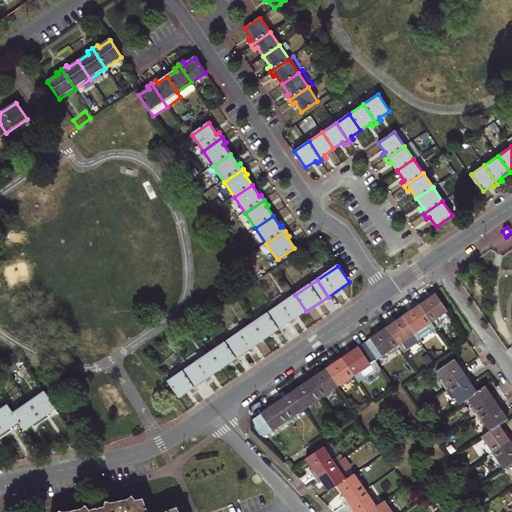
[(295,295),(274,310),(285,326),(306,311),(295,295)]
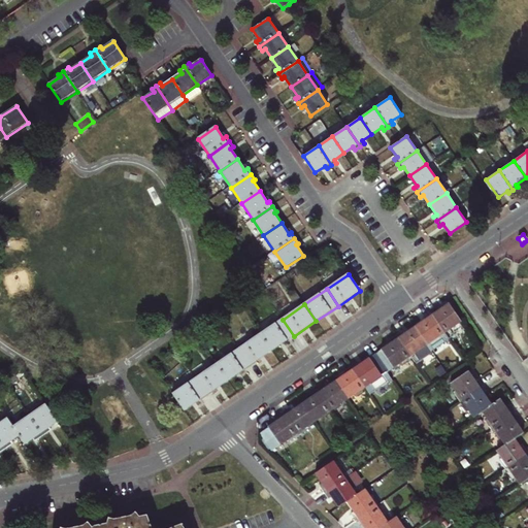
[(461,322),(449,304),(437,311),(436,308),(429,312),(446,336),(455,329),(453,327),(461,322)]
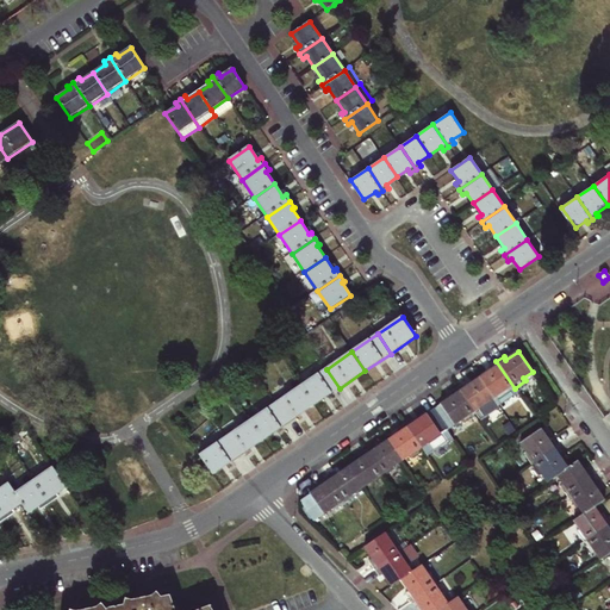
[(515,388),(496,361),(489,367),(490,369),(479,378),(493,399),(498,406),(517,393),(515,388)]
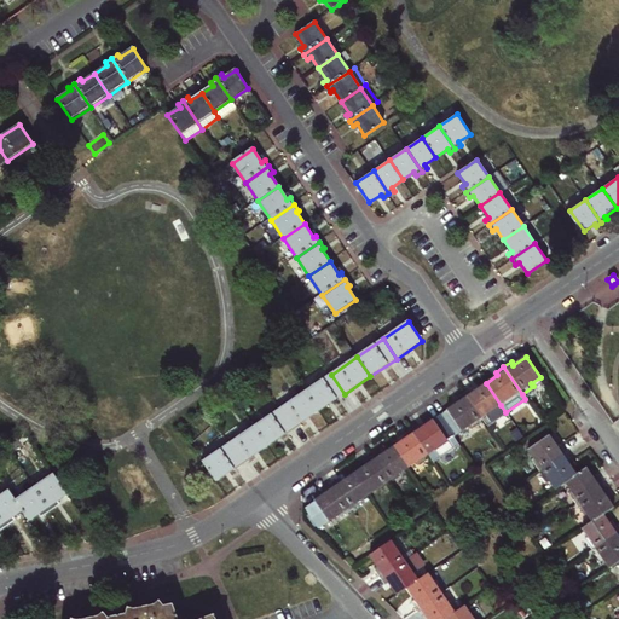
[(331,375),(305,392),(318,411),(345,394),(331,375)]
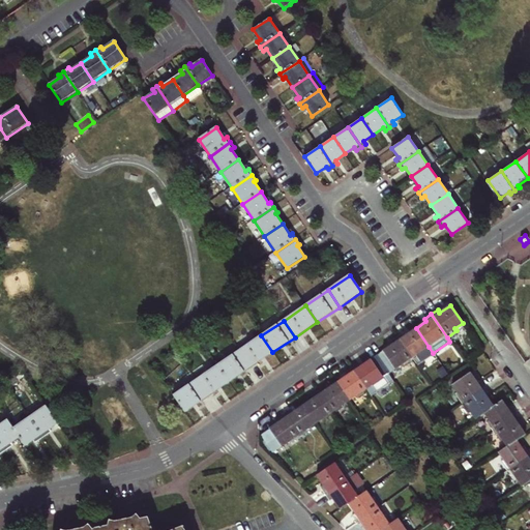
[(429,347),(416,328),(406,335),(404,332),(398,336),(413,360),(422,353),(421,351),(429,347)]
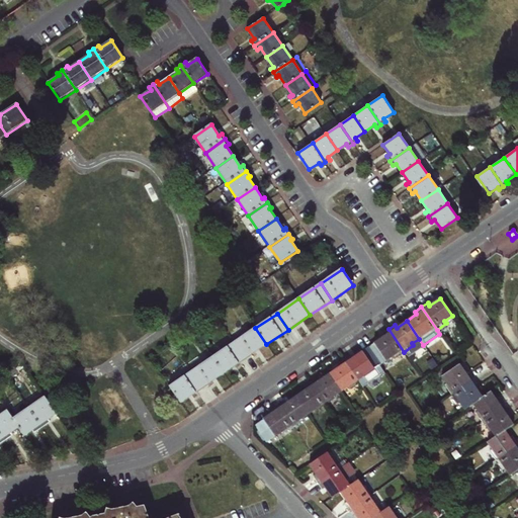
[(255,328),(234,343),(245,359),(266,344),(255,328)]
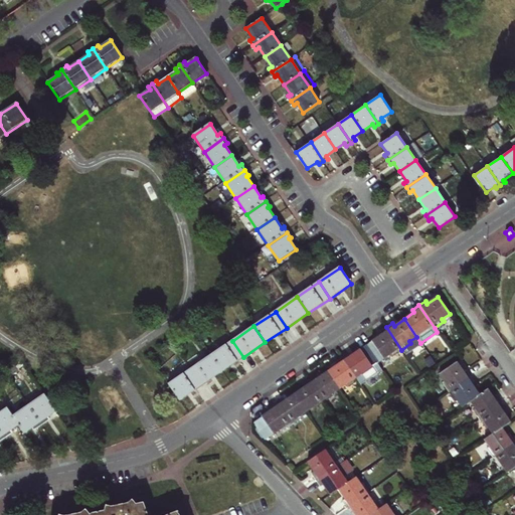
[(365,346),(377,363),(390,354),(392,356),(401,350),(386,327),(379,332),(381,335),(365,346)]
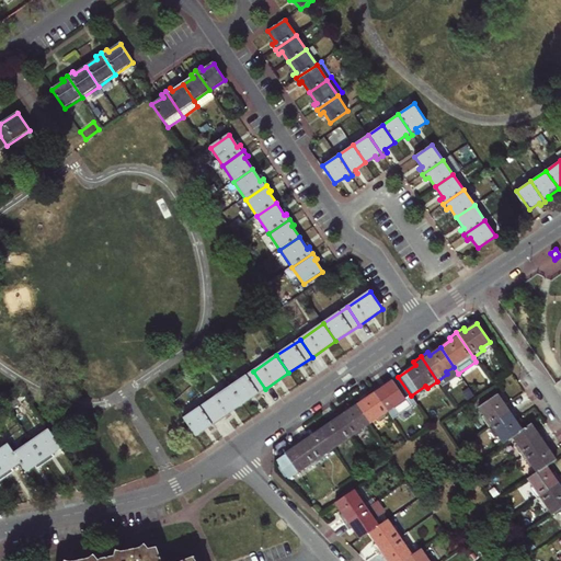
[(238,371),(226,380),(230,387),(242,404),(265,389),(253,371),(242,379),(238,371)]
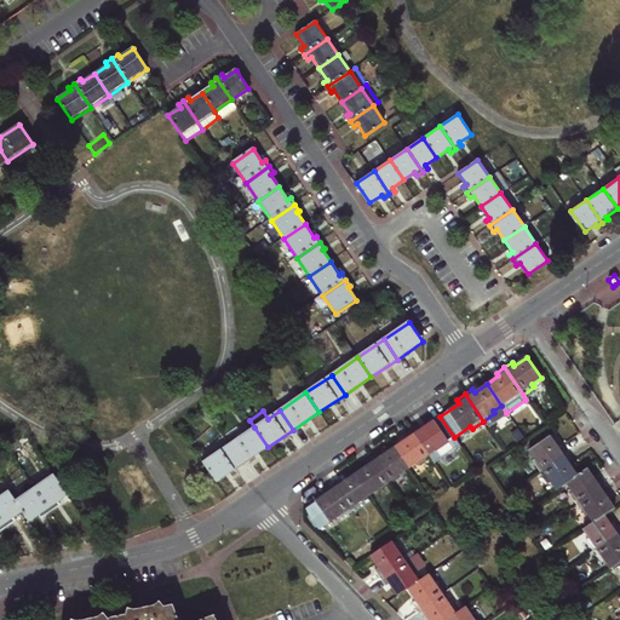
[(419,426),(412,431),(430,458),(434,464),(460,446),(454,437),(440,417),(422,429),(419,426)]
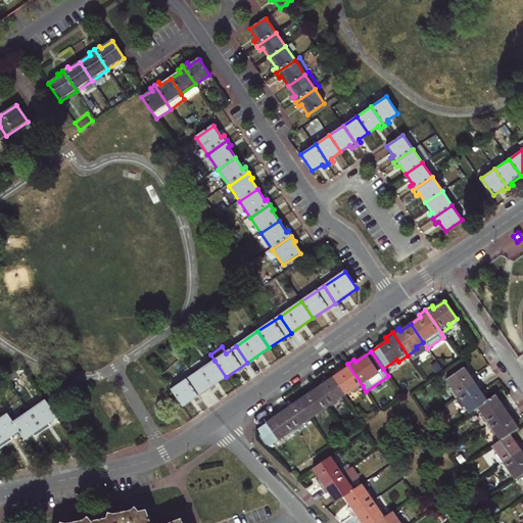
[(193,375),(204,391),(226,377),(215,361),(193,375)]
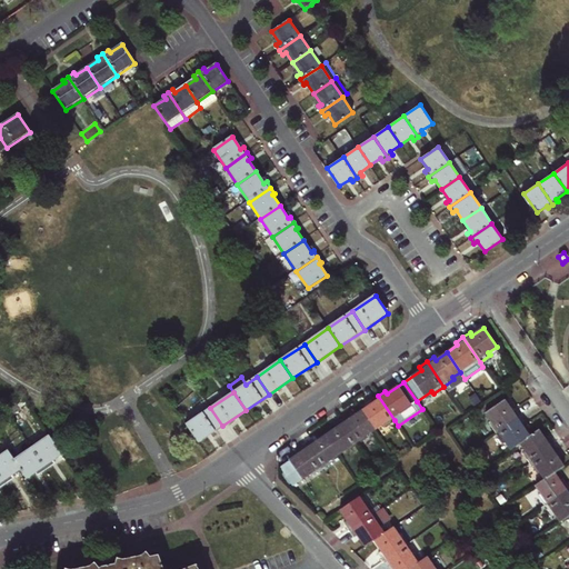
[(371,403),(362,411),(375,430),(382,425),(383,428),(395,420),(378,396),(370,401),(371,403)]
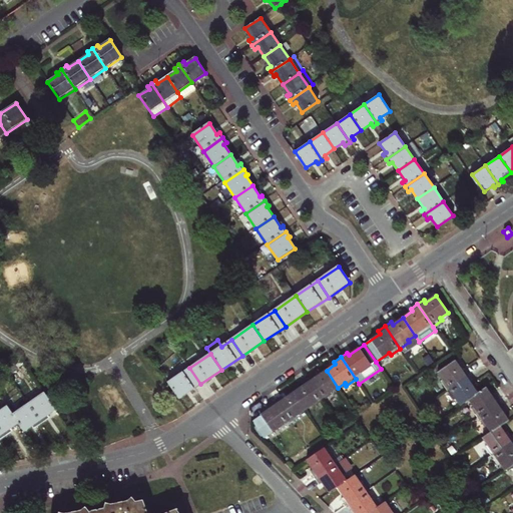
[(441,382),(447,391),(469,377),(464,370),(461,372),(455,362),(437,373),(442,381),(441,382)]
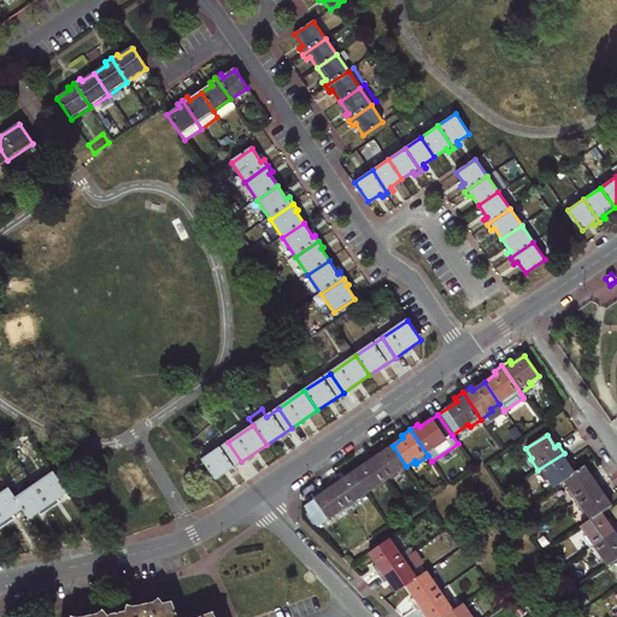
[(228,442),(201,460),(215,480),(241,462),(228,442)]
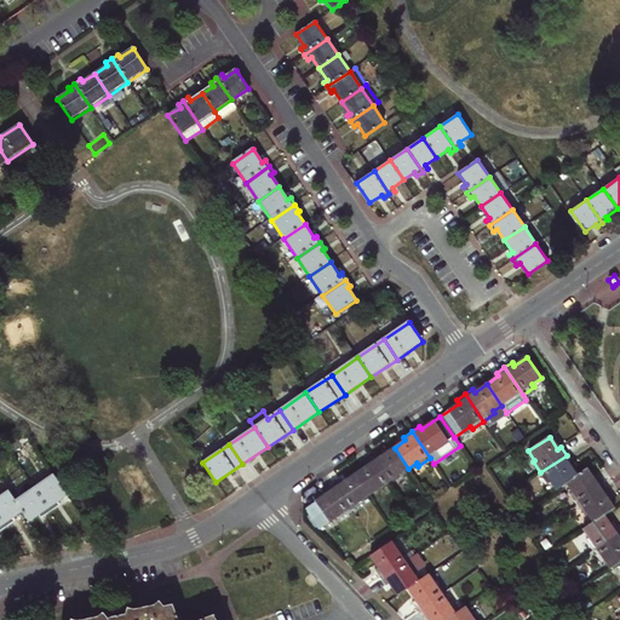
[(379,453),(372,458),(390,486),(401,477),(400,475),(408,469),(395,448),(383,455),(379,453)]
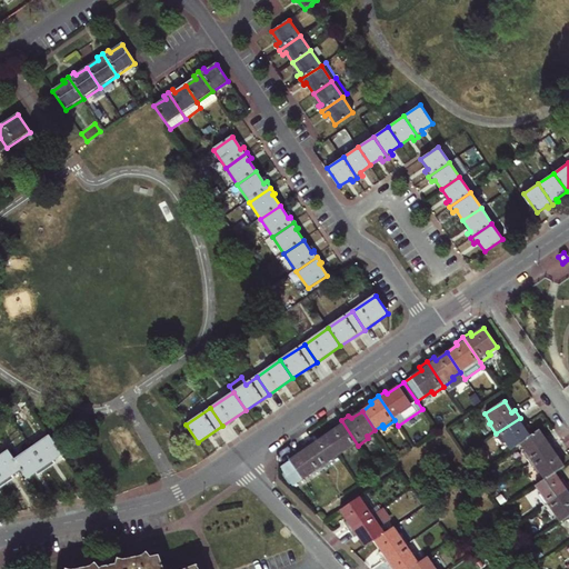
[(525,425),(520,418),(496,433),(502,445),(505,442),(510,451),(520,445),(530,438),(529,437),(521,426),(525,425)]
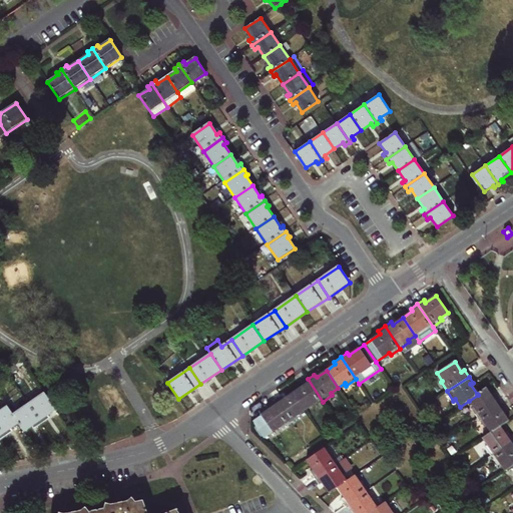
[(294,393),(305,411),(312,406),(314,408),(323,402),(308,379),(301,384),(303,387),(294,393)]
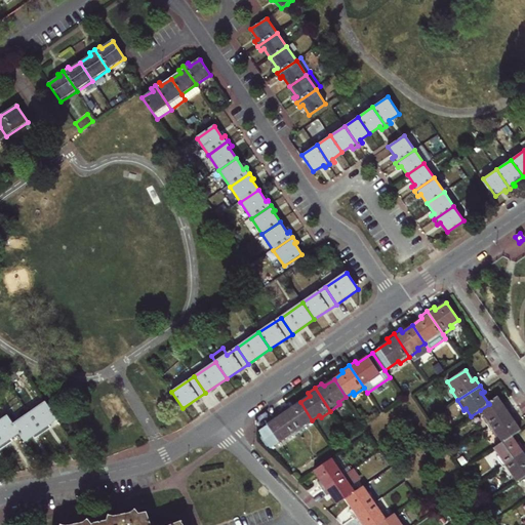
[(488,428),(511,412),(507,405),(503,407),(496,397),(488,403),(489,404),(480,410),(484,417),(482,418),(488,428)]
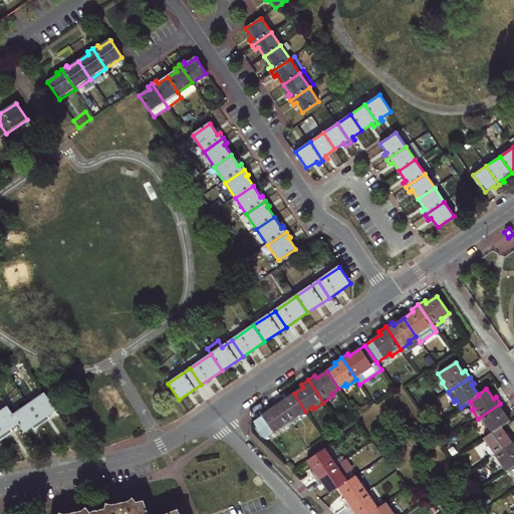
[(44,394),(28,405),(42,425),(48,421),(46,418),(55,411),(44,394)]
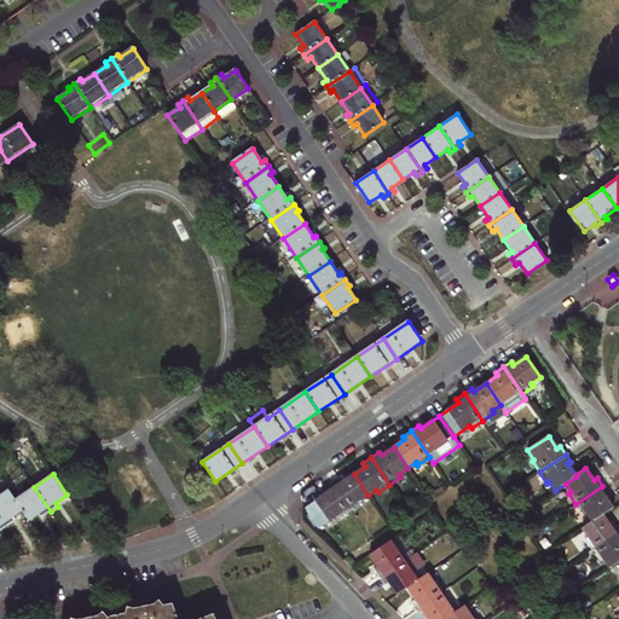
[(368,496),(354,474),(342,482),(339,479),(333,484),(351,510),(362,503),(360,501),(368,496)]
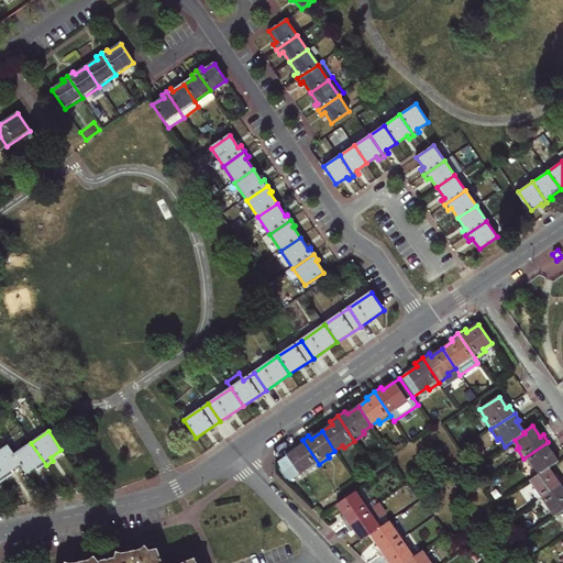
[(319,464),(302,440),(295,445),(297,449),(286,456),(298,475),(306,470),(308,472),(319,464)]
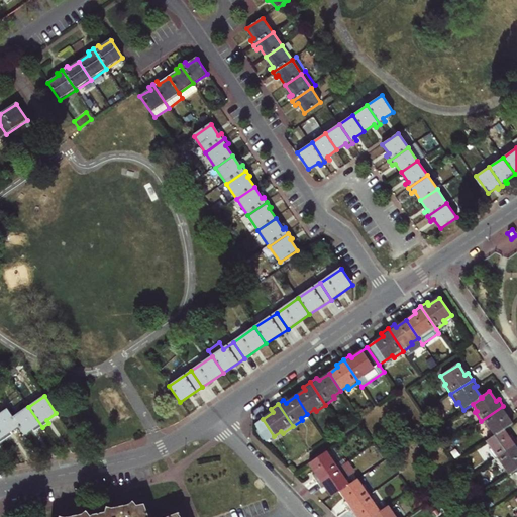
[(508,413),(503,406),(481,421),(488,431),(490,429),(494,436),(503,429),(504,430),(512,425),(505,415),(508,413)]
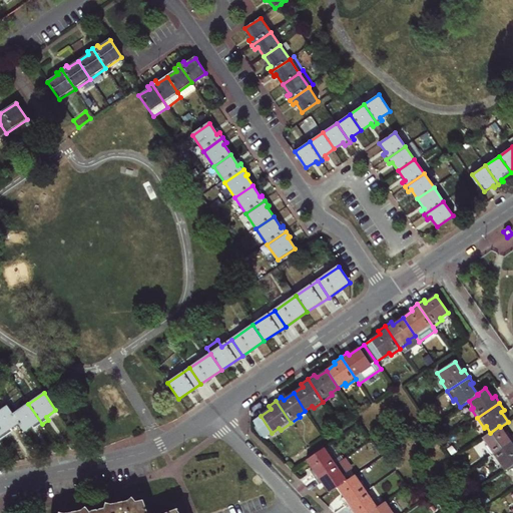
[(42,424),(28,404),(12,415),(18,424),(24,432),(35,425),(37,427),(42,424)]
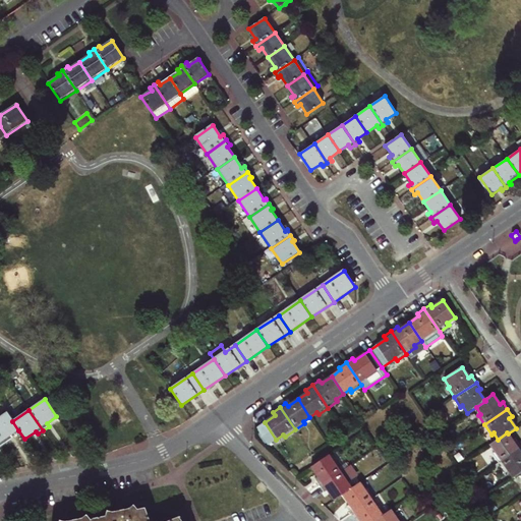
[(0,417),(0,436),(5,444),(10,440),(9,437),(18,430),(12,421),(7,413),(0,417)]
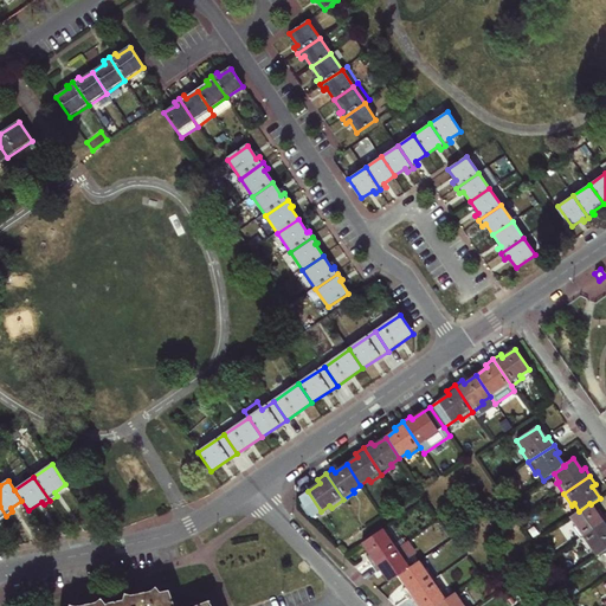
[(598,516),(591,504),(590,503),(579,511),(569,517),(575,527),(573,528),(581,540),(605,522),(605,520),(601,514),(598,516)]
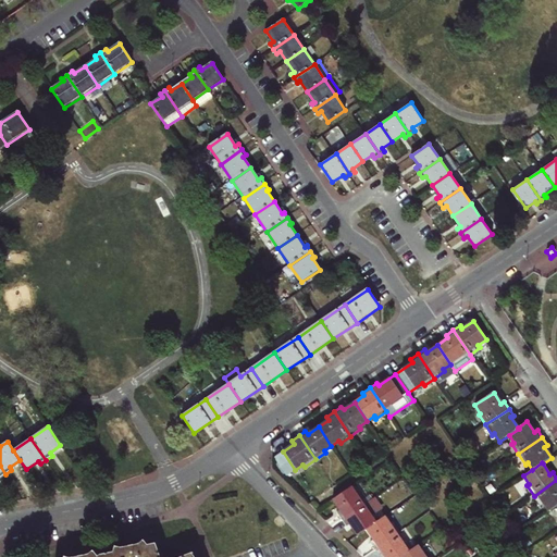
[(556,480),(534,496),(541,506),(543,505),(548,512),(556,506),(556,480)]
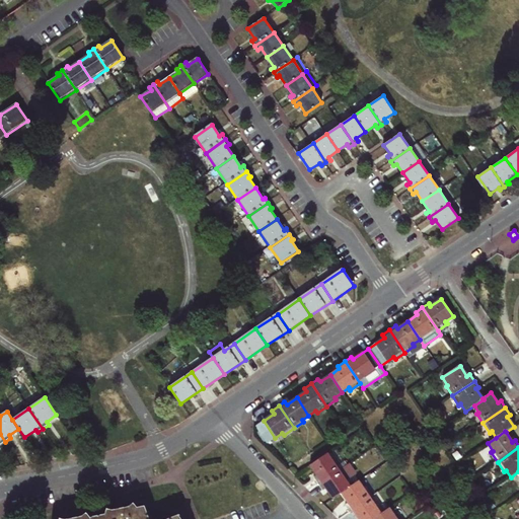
[(313,477),(318,485),(341,468),(335,459),(332,460),(327,453),(309,465),(316,475),(313,477)]
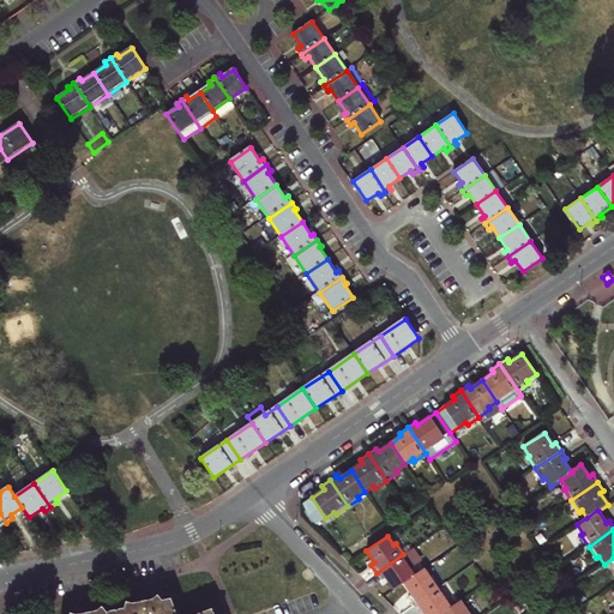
[(410,566),(403,554),(377,573),(381,581),(385,578),(393,590),(404,583),(403,583),(414,576),(408,567),(410,566)]
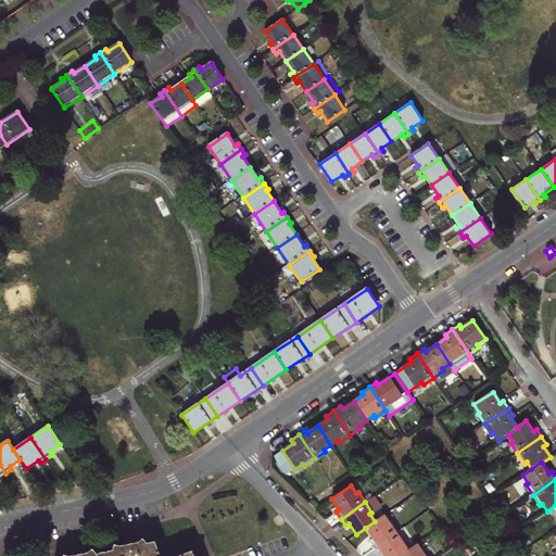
[(369,541),(374,547),(399,531),(391,521),(389,522),(383,515),(375,521),(365,528),(366,528),(373,539),(369,541)]
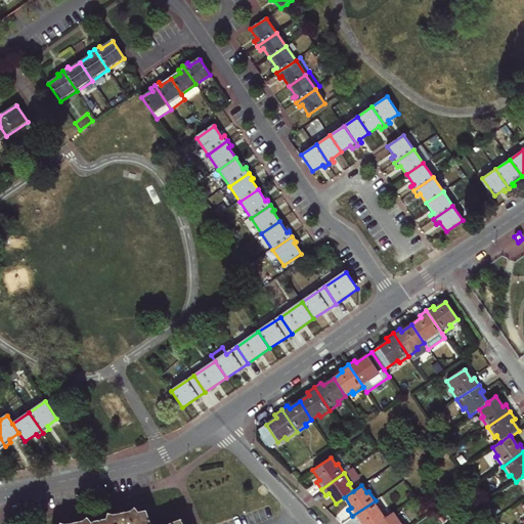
[(382,511),(376,500),(352,516),(357,523),(360,521),(362,523),(376,523),(385,519),(380,512),(382,511)]
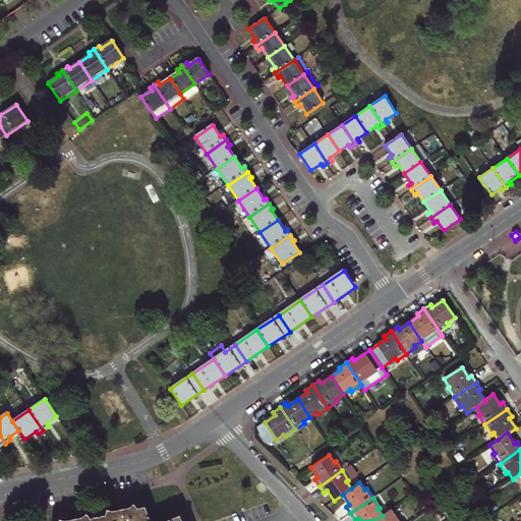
[(181,520),(180,517),(168,520),(149,520),(145,509),(137,510),(134,505),(128,510),(114,513),(107,512),(105,517),(90,520),(87,515),(81,519),(72,520),(181,520)]
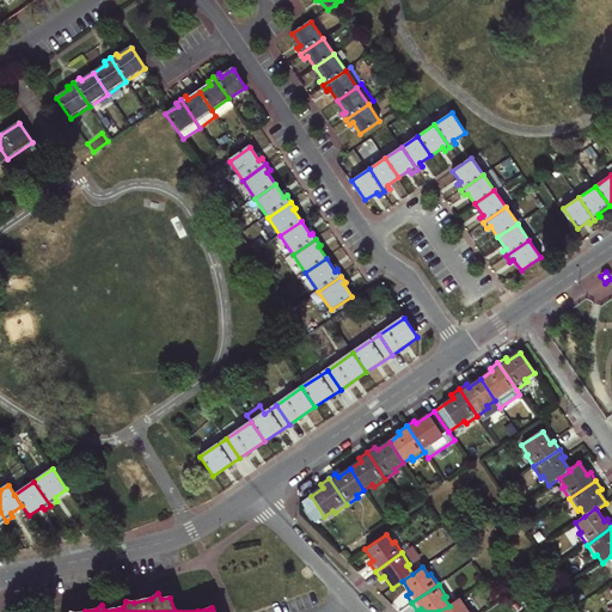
[(471,611),(467,606),(465,607),(459,599),(450,606),(439,611),(471,611)]
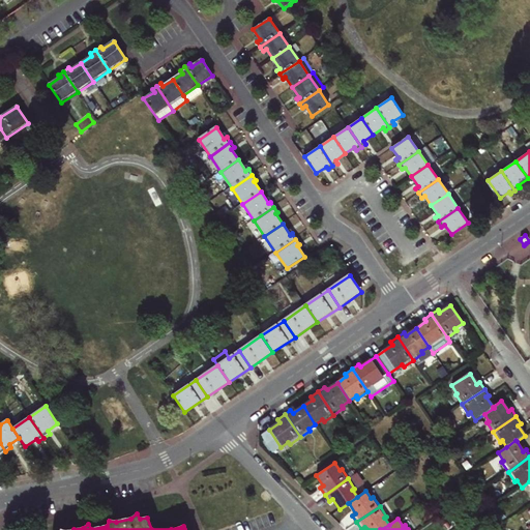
All buildings are outlined.
